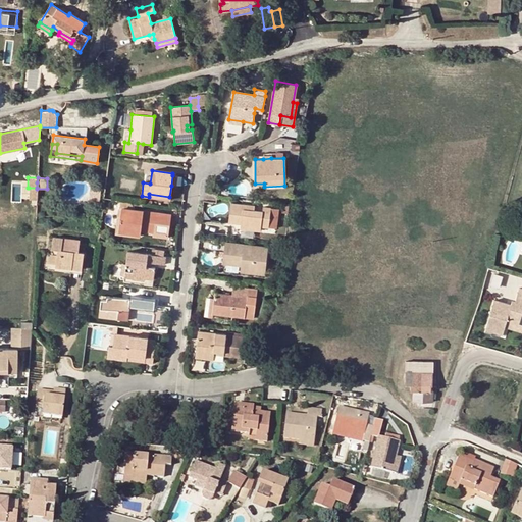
[(90,183),(89,196),(100,197),(101,184),(90,183)]
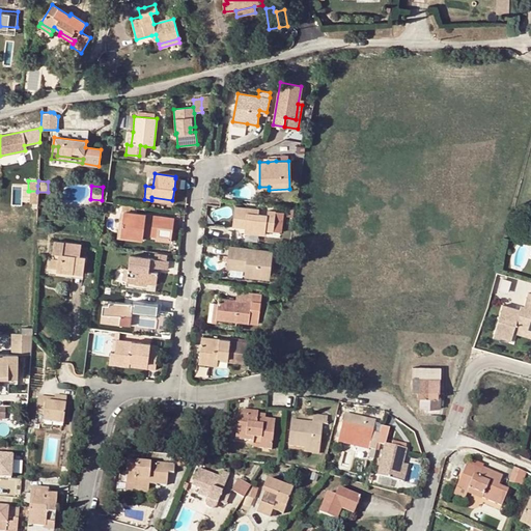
[(37,191),(29,191),(29,202),(37,203),(37,192),(37,191)]
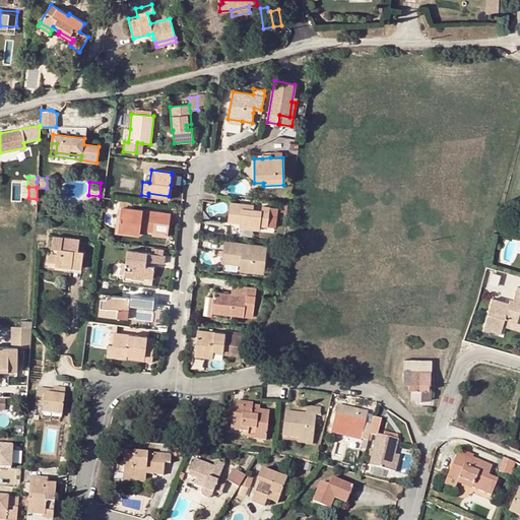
[(134,201),(121,200),(121,207),(132,209),(134,201)]
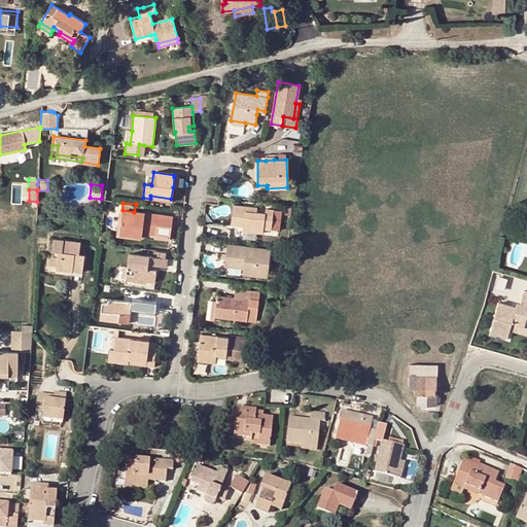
[(250,212),(251,208),(233,206),(231,224),(243,225),(242,230),(262,233),(264,229),(271,229),(273,211),(266,209),(265,214),(256,213),(250,212)]
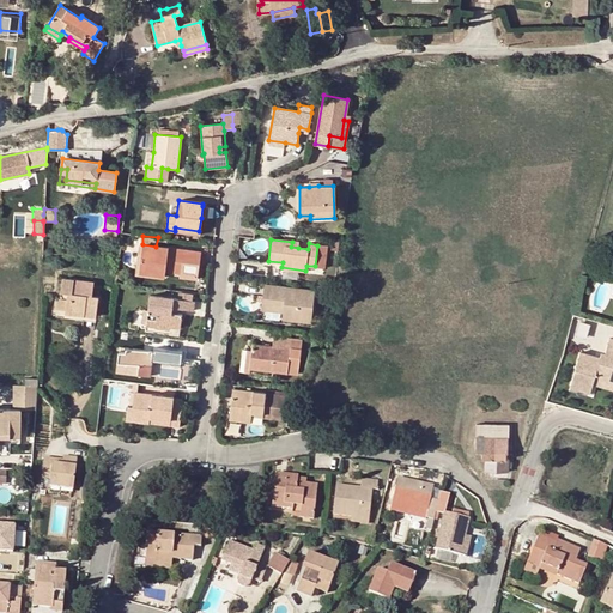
[(143,244),(141,260),(140,271),(139,272),(164,275),(165,271),(181,273),(182,263),(198,266),(200,253),(143,244)]
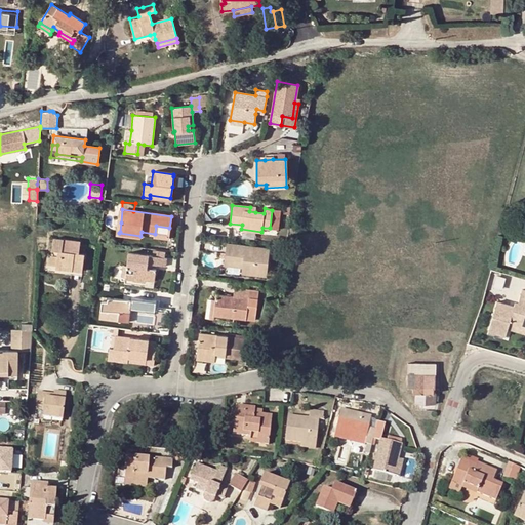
[(279,210),(272,210),(270,228),(277,230),(279,210)]
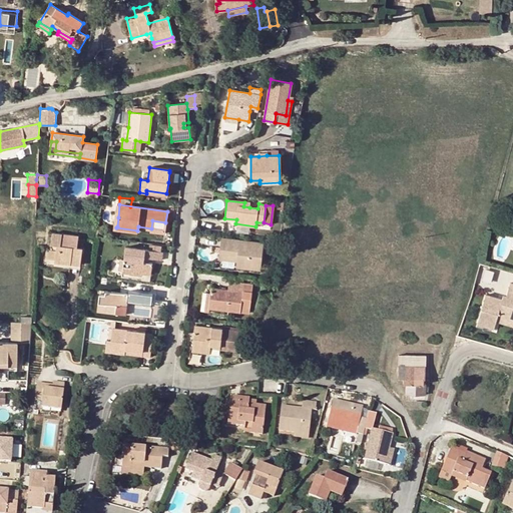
[(117,226),(118,217),(110,216),(109,225),(117,226)]
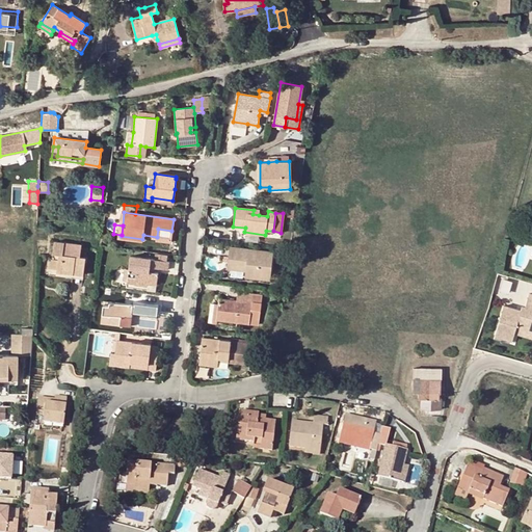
[(54,241),(52,259),(57,260),(56,270),(56,272),(83,275),(85,258),(79,257),(81,245),(54,241)]
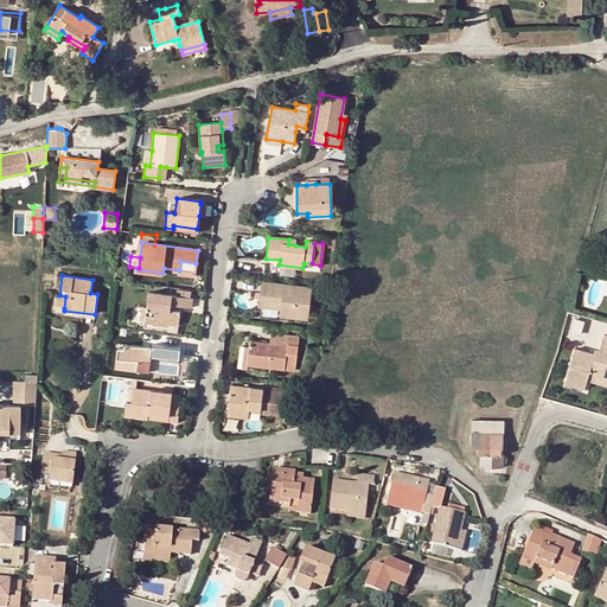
[(311,288),(261,282),(259,306),(280,308),(279,315),(308,319),(311,288)]
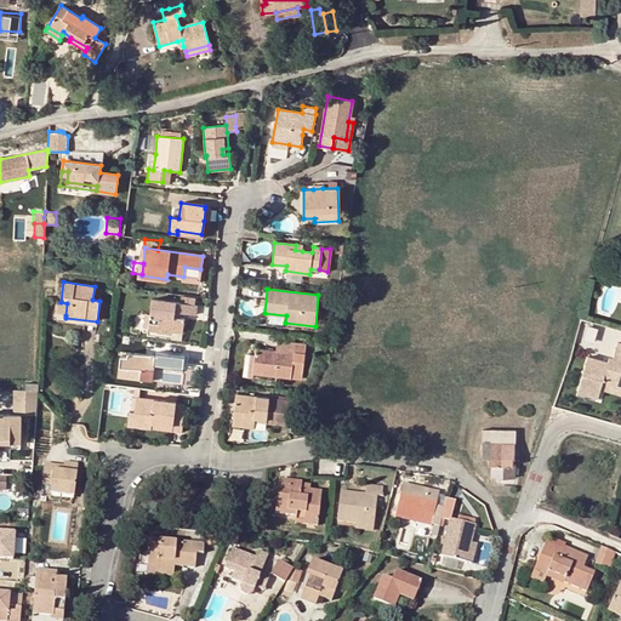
[(152,300),(149,314),(148,328),(157,329),(157,331),(171,334),(171,331),(182,332),(184,319),(174,318),(175,312),(194,314),(197,306),(193,306),(194,300),(180,297),(178,303),(152,300)]
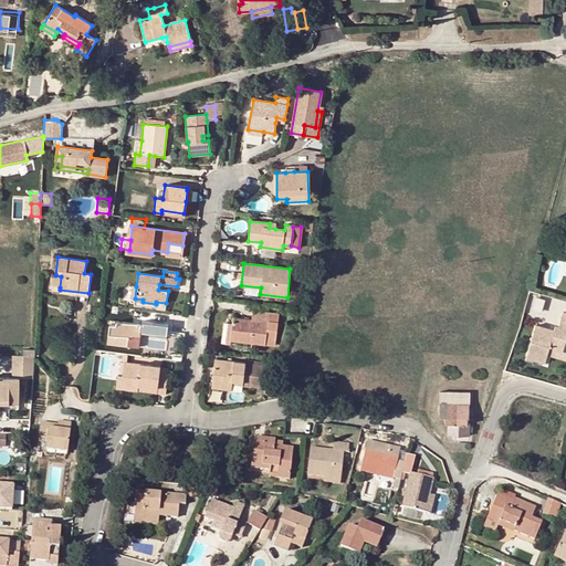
[(61,276),(55,275),(51,275),(50,285),(60,287),(61,276)]
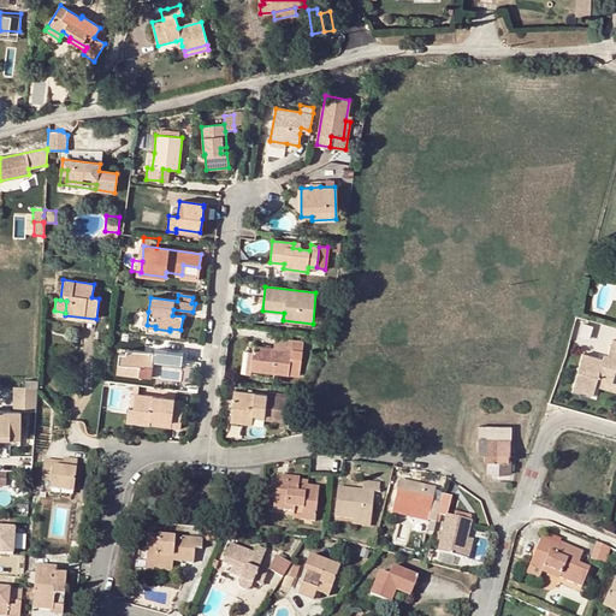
[(253,345),(253,353),(250,371),(274,373),(288,374),(300,375),(303,342),(291,341),(274,338),(273,348),(253,345)]
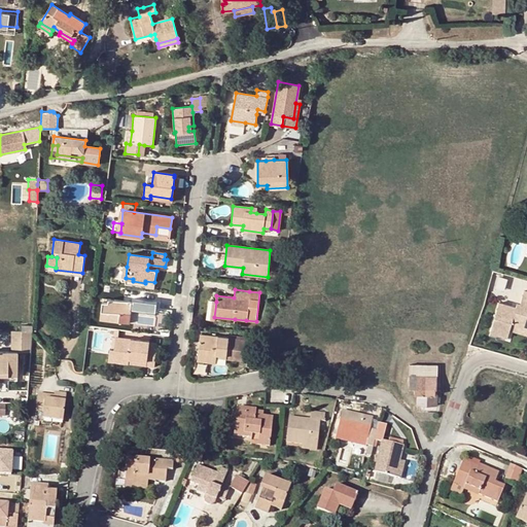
[(131,306),(131,303),(108,299),(108,293),(102,292),(99,319),(129,323),(131,306)]
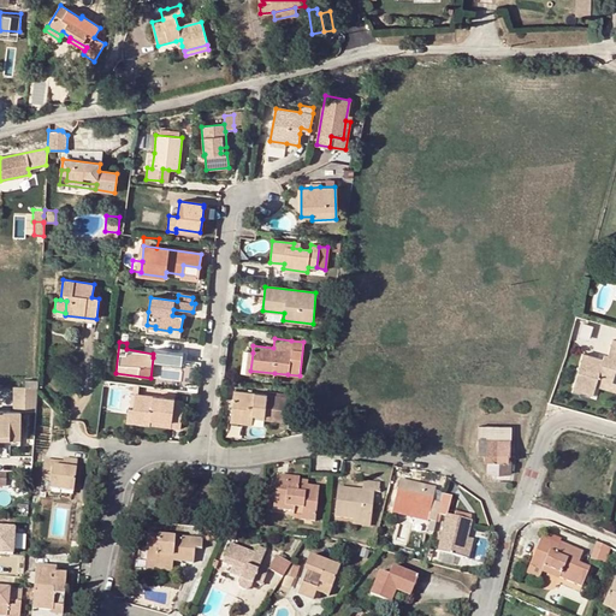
[(615,343),(612,342),(608,359),(604,357),(603,361),(582,356),(573,390),(593,396),(596,386),(598,379),(615,384),(615,343)]
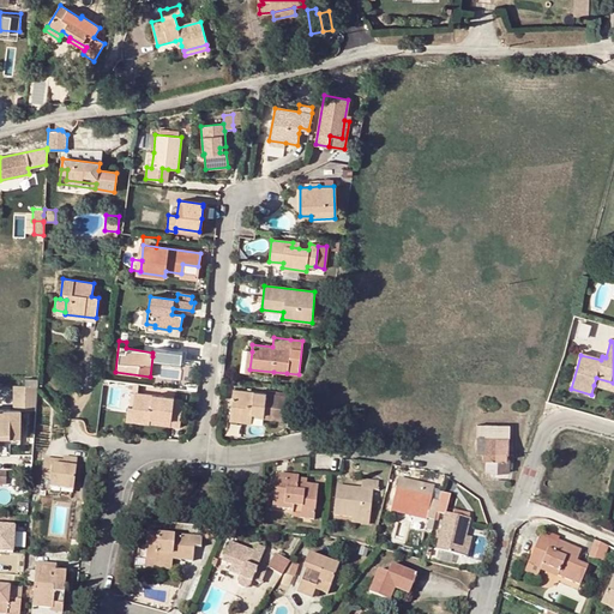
[(154,345),(152,353),(152,356),(168,359),(169,348),(154,345)]
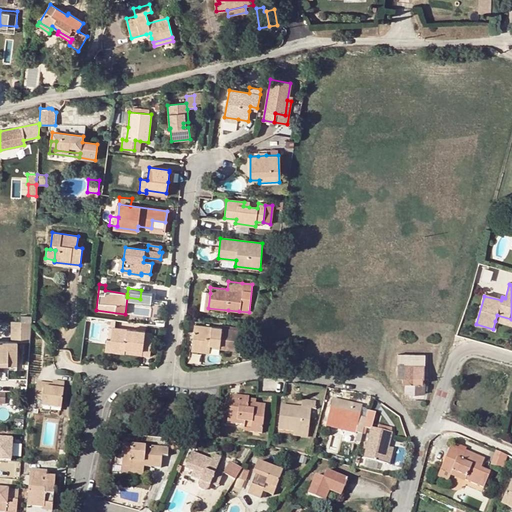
[(208,308),(210,293),(206,292),(203,311),(227,314),(228,310),(208,308)]
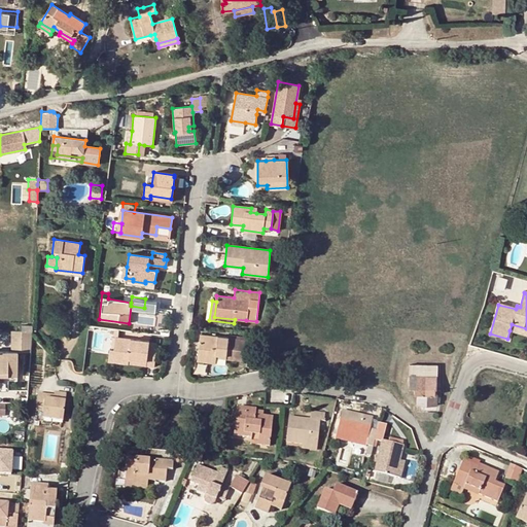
[(526,328),(512,324),(510,330),(526,336),(526,328)]
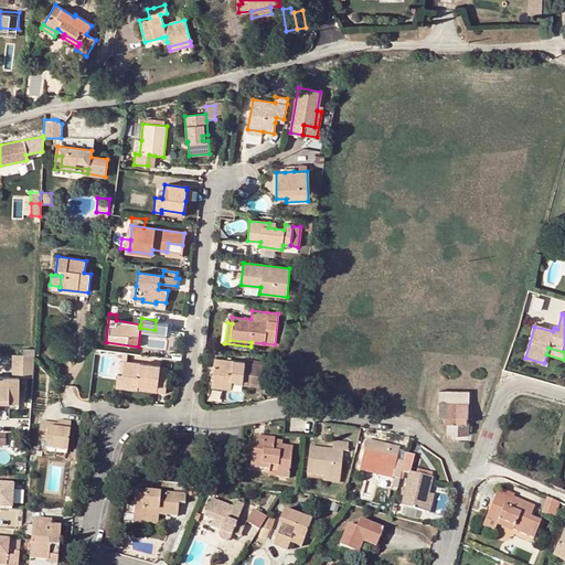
[(214,359),(212,381),(221,382),(221,387),(231,390),(232,381),(242,382),(242,385),(251,386),(251,385),(259,385),(260,376),(252,375),(253,370),(244,369),(245,362),(214,359)]
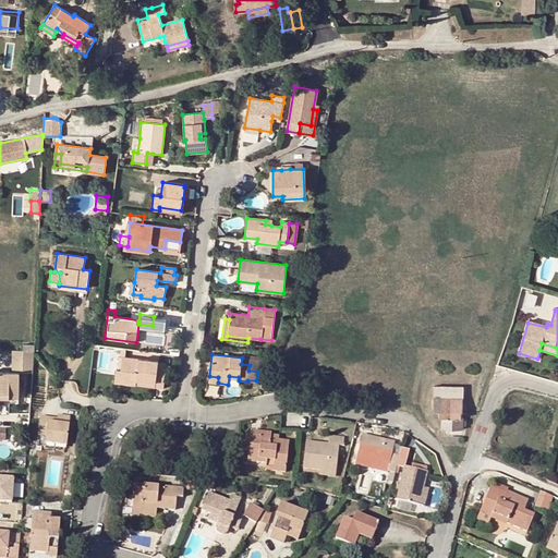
[(114,368),(114,377),(123,378),(123,384),(134,385),(135,380),(155,384),(154,387),(162,389),(166,363),(125,359),(121,358),(120,370),(114,368)]
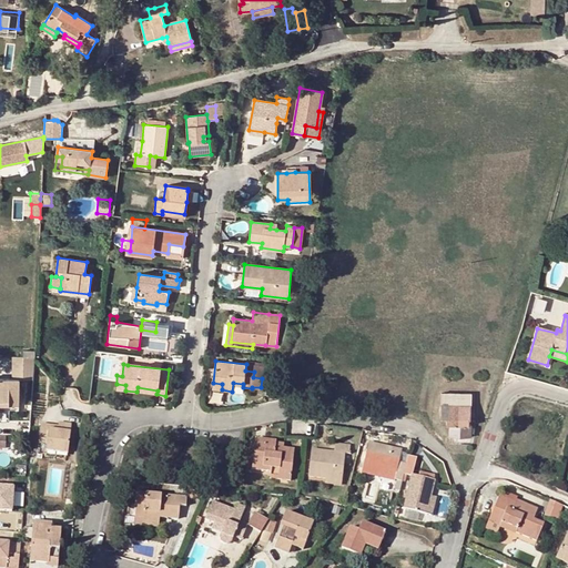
[(0,403),(9,404),(18,403),(19,379),(0,379),(0,403)]
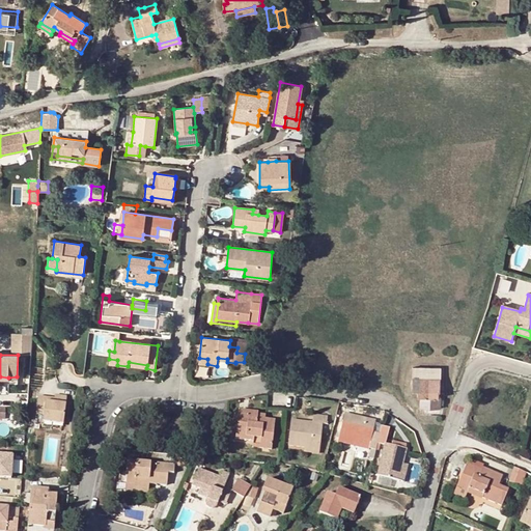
[(218,358),(217,366),(226,367),(227,362),(227,359),(218,358)]
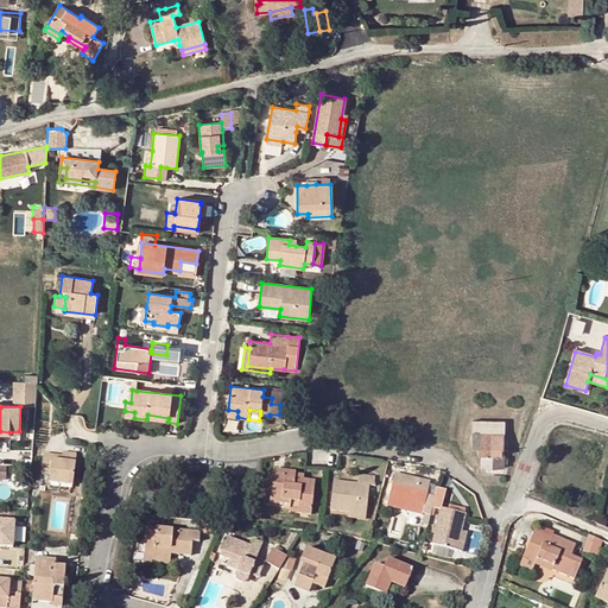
[(504,420),(472,420),(472,449),(479,449),(479,455),(481,455),(481,468),(504,467),(504,456),(501,455),(502,449),(504,449),(504,420)]
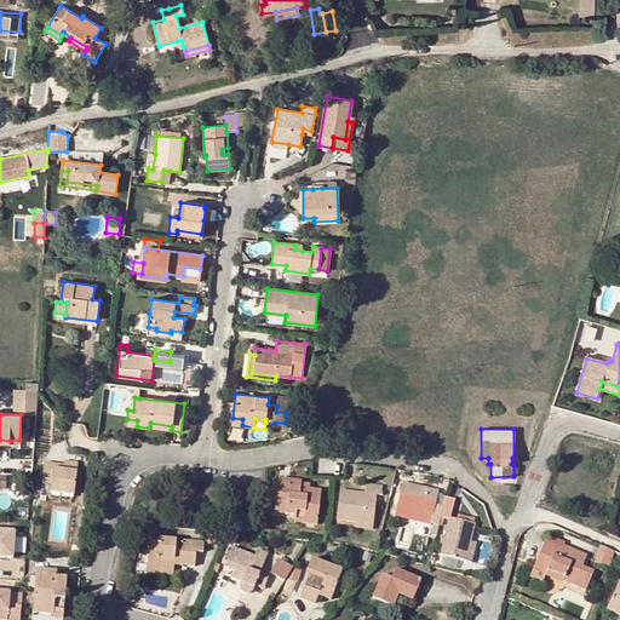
[(63,470),(64,466),(44,464),(41,484),(50,486),(50,493),(73,495),(76,471),(63,470)]
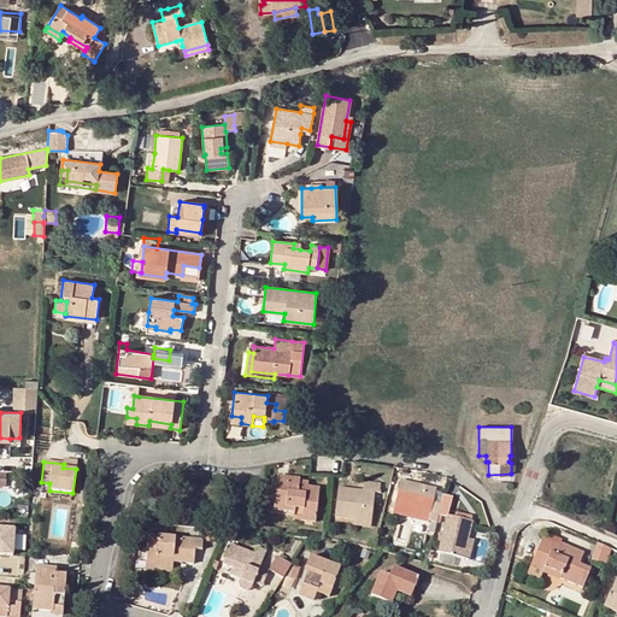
[(307,488),(307,483),(298,481),(298,480),(276,477),(272,510),(293,512),(304,513),(303,522),(315,523),(318,489),(307,488)]
